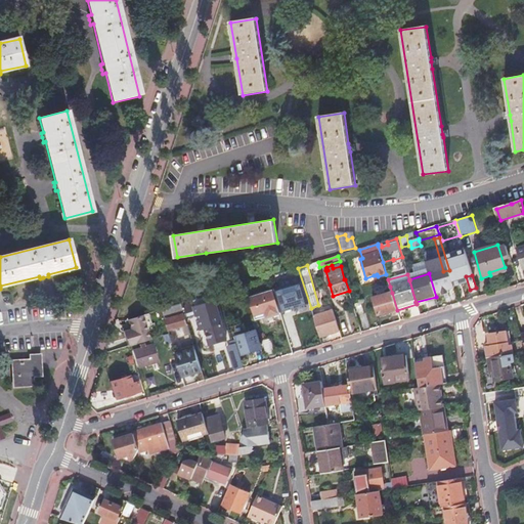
[(440,301),(457,296),(452,280),(448,282),(446,276),(439,278),(441,285),(436,286),(440,301)]
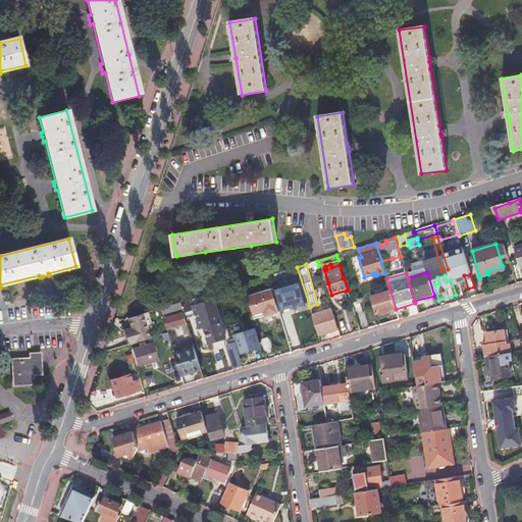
[(297,301),(301,299),(306,298),(301,280),(285,285),(288,295),(278,298),(281,310),(292,308),(291,303),(297,301)]
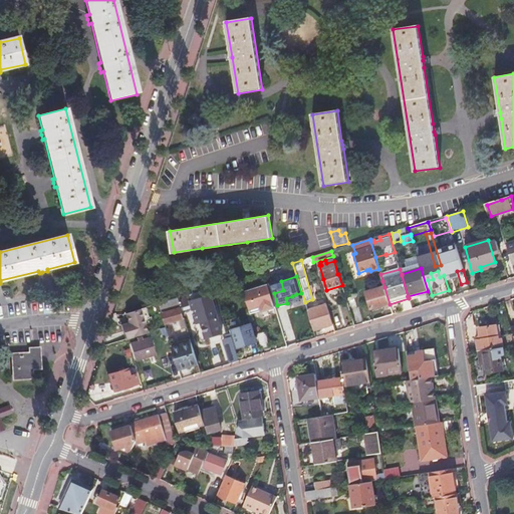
[(269,286),(245,294),(250,311),(261,307),(262,312),(267,311),(270,312),(273,311),(273,308),(275,308),(269,286)]
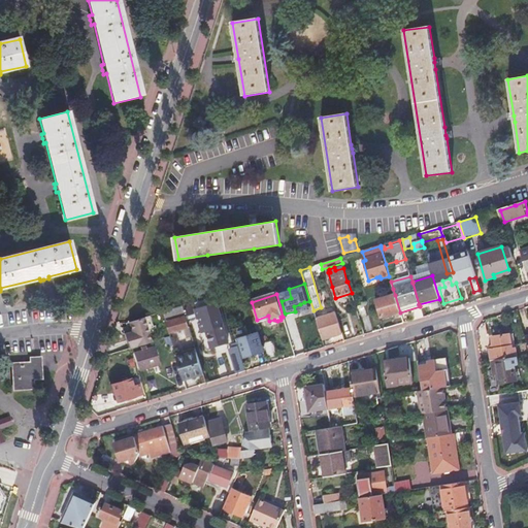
[(381,319),(400,312),(395,295),(375,301),(381,319)]
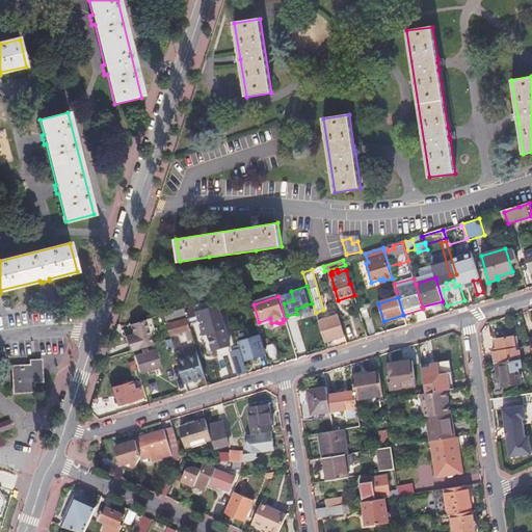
[(213,299),(184,309),(188,320),(196,318),(195,315),(198,314),(203,325),(202,325),(202,326),(203,326),(203,327),(201,328),(203,334),(205,334),(206,335),(202,336),(202,337),(210,335),(214,349),(230,345),(223,321),(219,322),(213,299)]
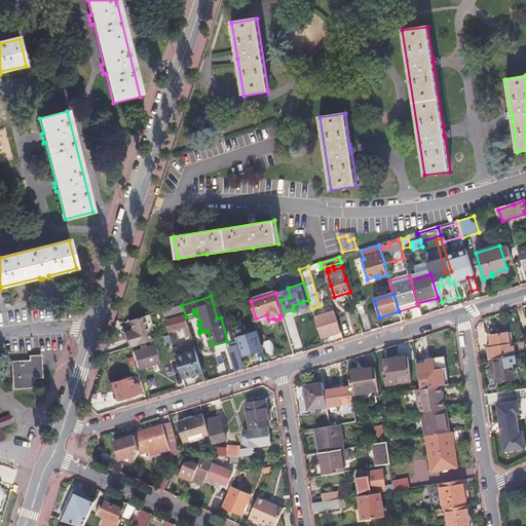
[(354,306),(358,318),(365,316),(362,304),(354,306)]
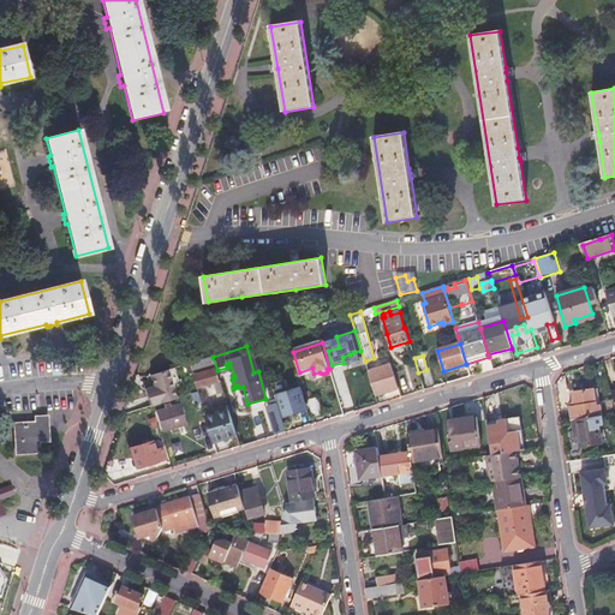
[(213,357),(190,364),(197,389),(221,382),(218,370),(213,357)]
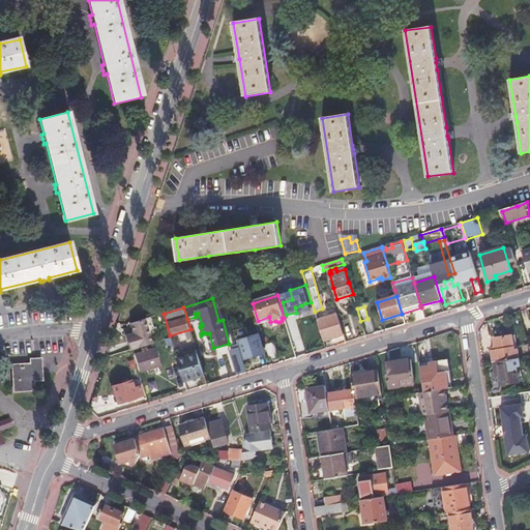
[(336,315),(317,321),(323,342),(344,335),(336,315)]
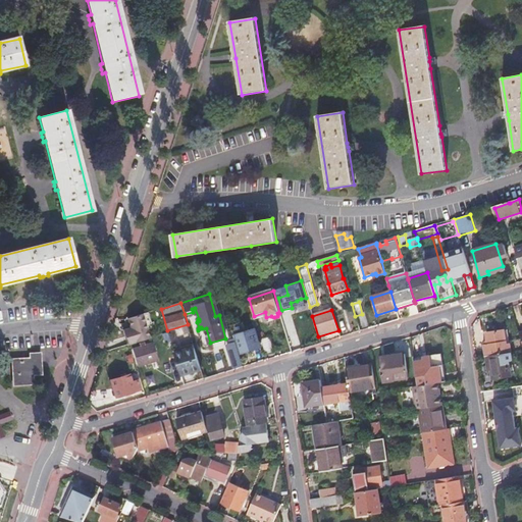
[(142,315),(127,319),(131,329),(122,331),(126,346),(129,345),(149,340),(142,315)]
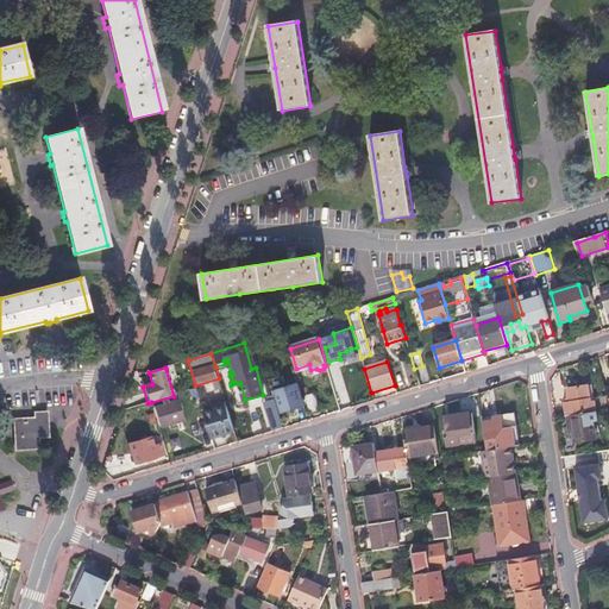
[(305,407),(297,384),(275,391),(282,414),(305,407)]
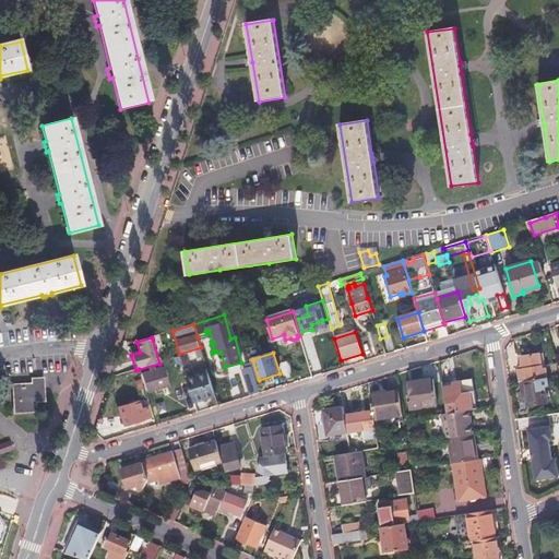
[(521,383),(547,379),(546,370),(543,370),(539,355),(521,357),(523,370),(519,371),(521,383)]
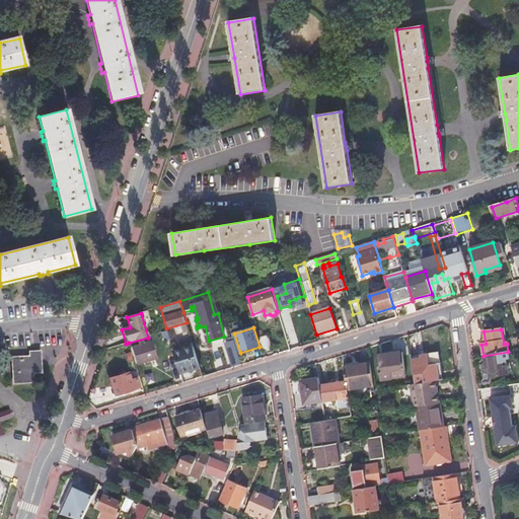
[(260,339),(264,352),(272,350),(267,337),(260,339)]
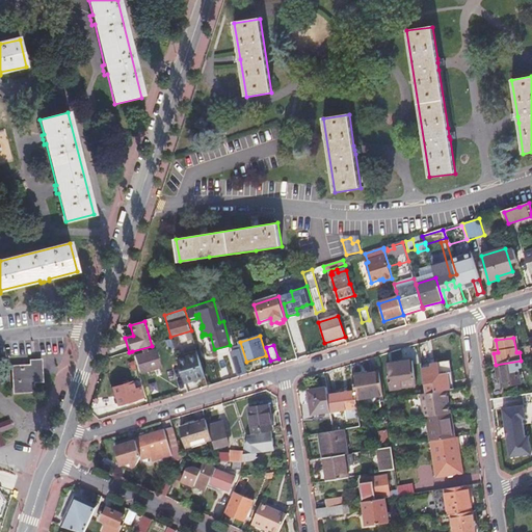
[(247,375),(239,349),(233,350),(238,366),(241,376),(247,375)]
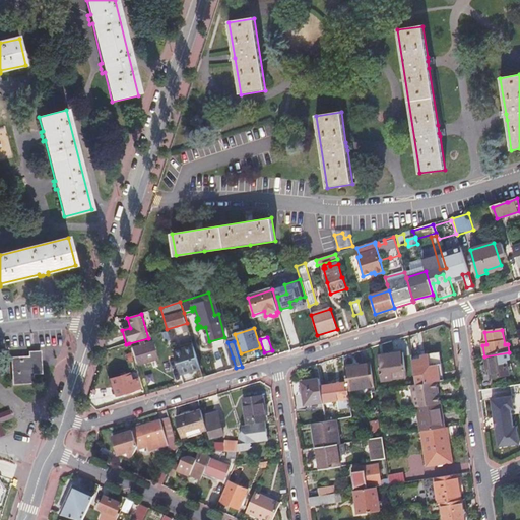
[(138,343),(139,346),(133,348),(137,365),(156,360),(151,342),(143,345),(142,342),(138,343)]
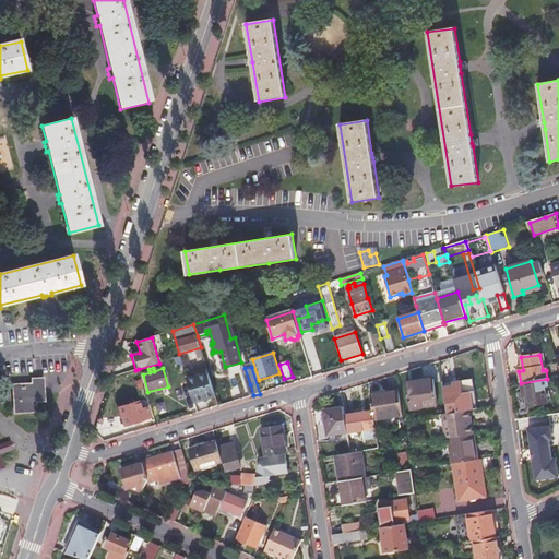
[(187,379),(194,404),(215,397),(209,372),(187,379)]
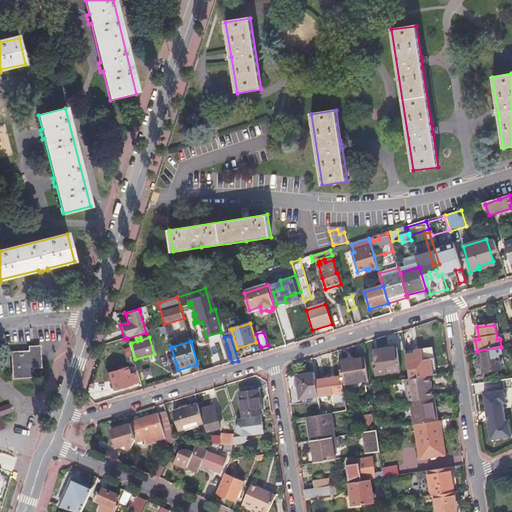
[(28,347),(29,352),(11,353),(13,378),(30,377),(30,368),(39,368),(38,346),(28,347)]
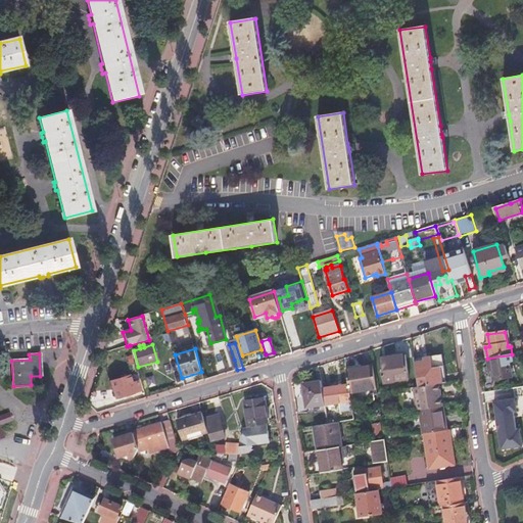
[(513,362),(512,354),(487,359),(489,369),(493,369),(494,380),(512,378),(510,363),(513,362)]
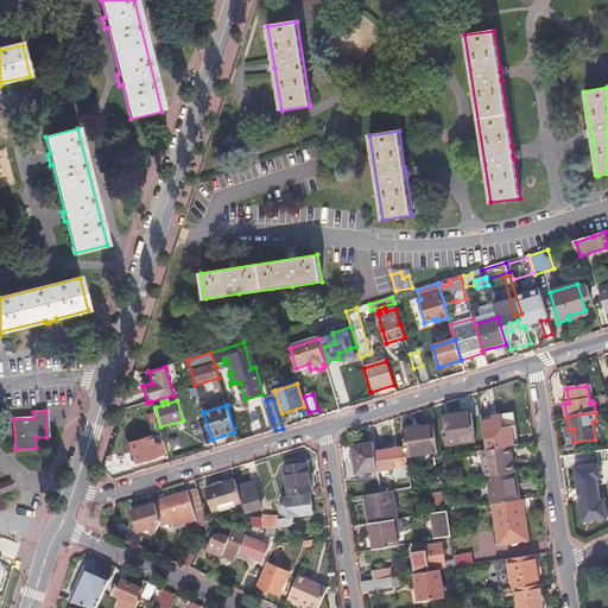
[(475,441),(472,413),(442,417),(447,445),(475,441)]
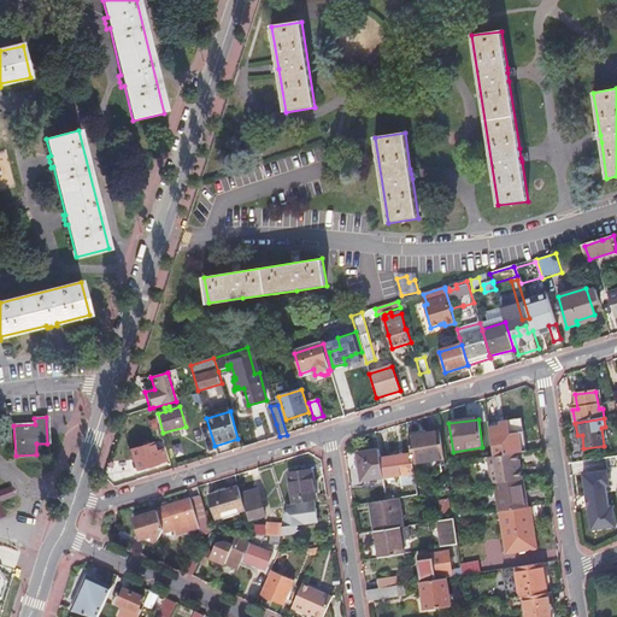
[(489,423),(488,423),(493,457),(518,453),(522,452),(521,445),(526,445),(522,419),(504,422),(505,428),(501,429),(500,427),(489,429),(489,424),(489,423)]
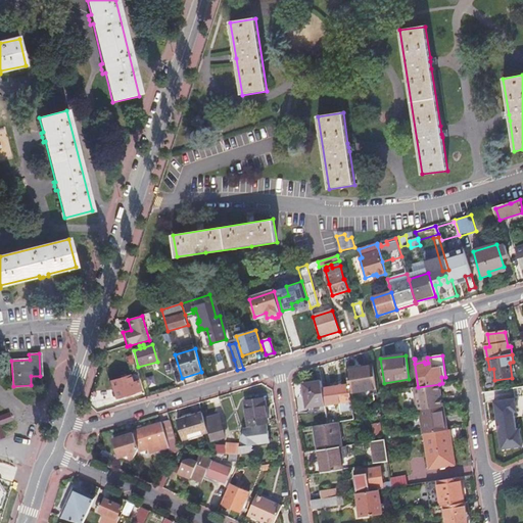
[(377,389),(373,364),(346,368),(349,385),(350,393),(377,389)]
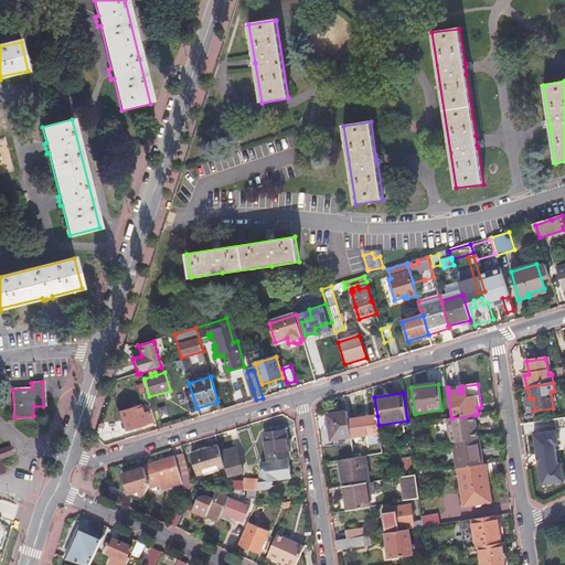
[(139,407),(119,413),(125,430),(135,427),(140,426),(151,423),(149,413),(142,415),(139,407)]
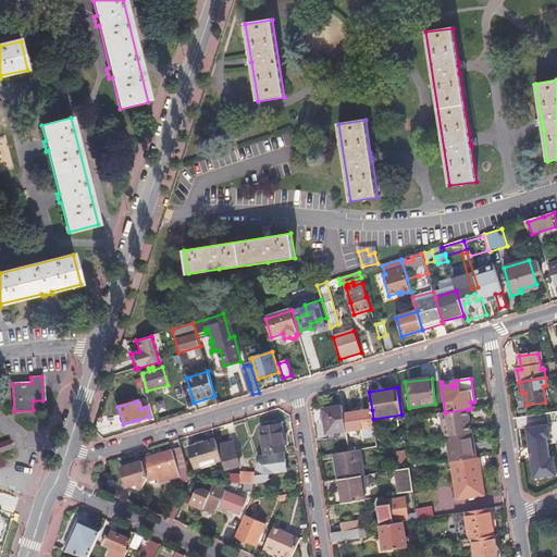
[(347,437),(346,432),(344,415),(343,407),(323,410),(329,440),(347,437)]
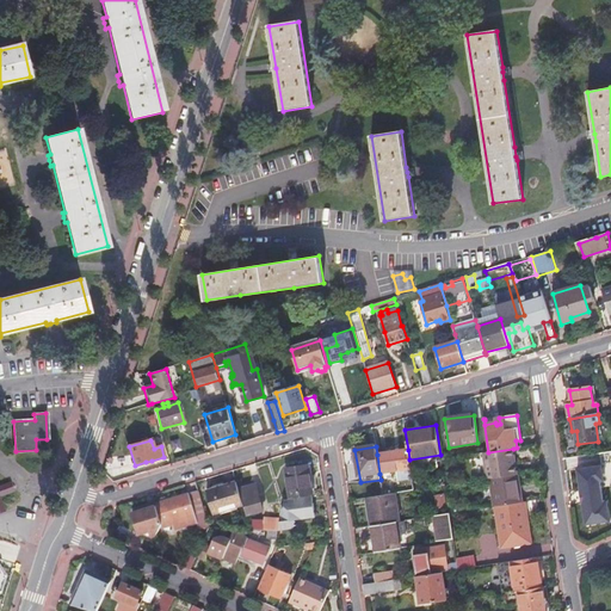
[(513,449),(488,452),(483,454),(488,480),(491,479),(517,475),(514,457),(510,458),(508,450),(513,450),(513,449)]
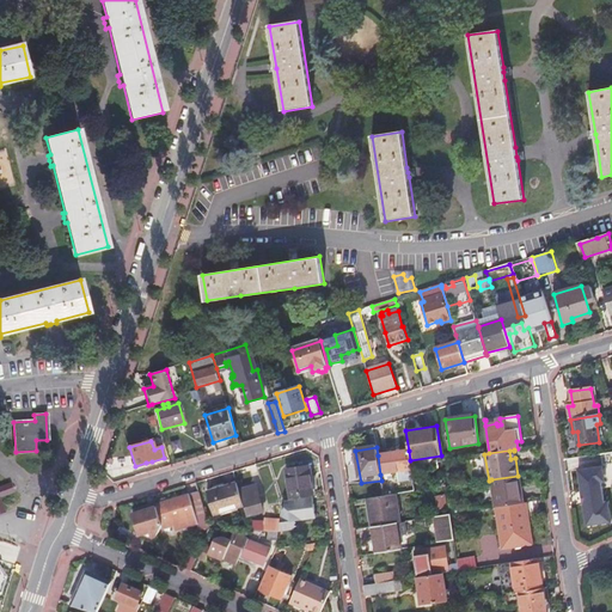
[(412,479),(410,460),(409,451),(378,456),(380,475),(398,472),(399,482),(412,479)]
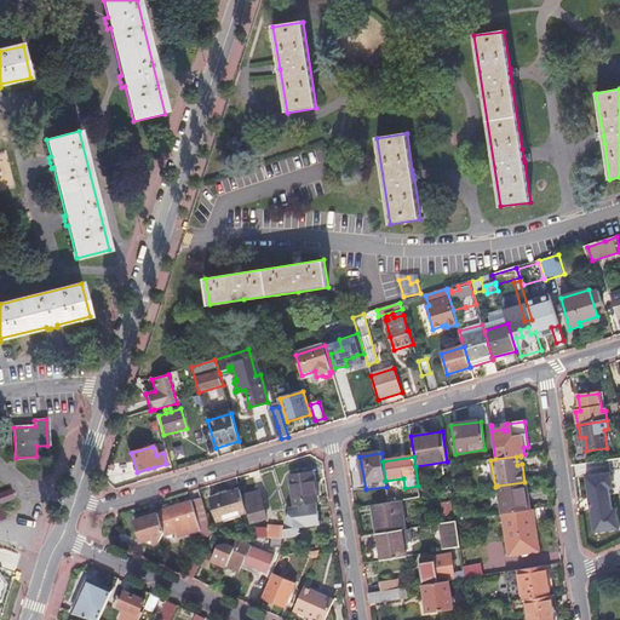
[(288,476),(293,506),(321,503),(316,471),(288,476)]
